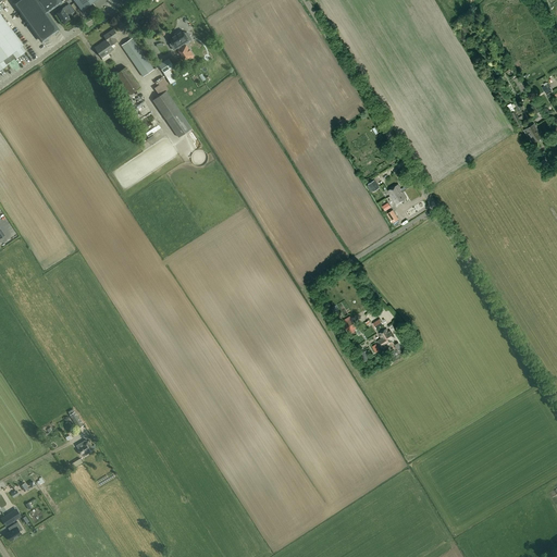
[(42,41),(59,29),(46,12),(61,1),(59,0),(17,0),(14,2),(42,41)]
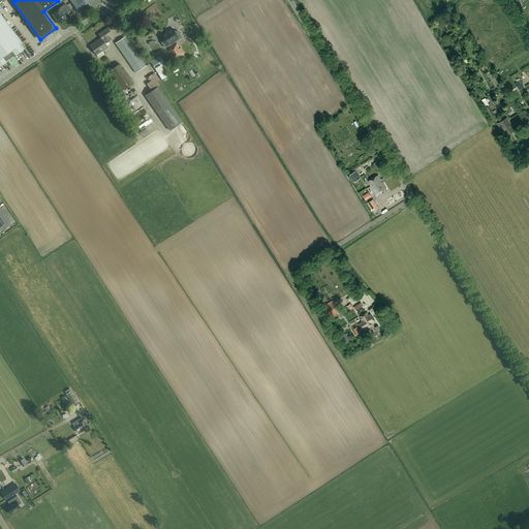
[(70,0),(80,13),(90,5),(88,2),(91,0),(70,0)]
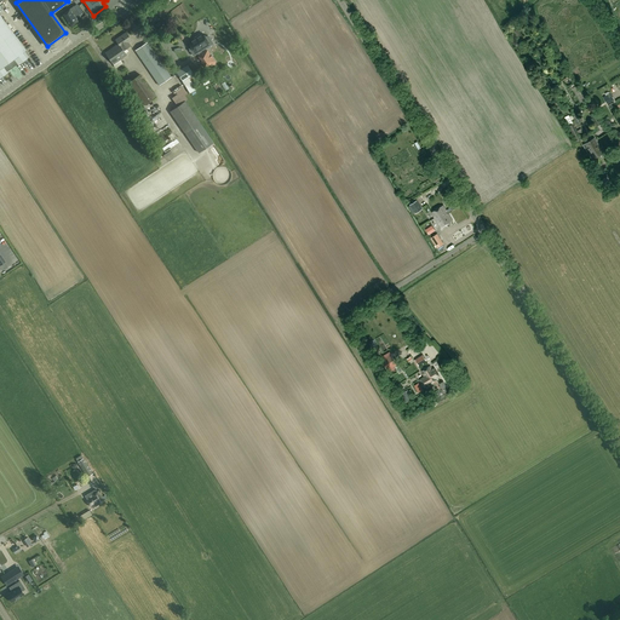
[(80,15),(74,6),(63,15),(70,26),(78,21),(75,17),(80,15)]
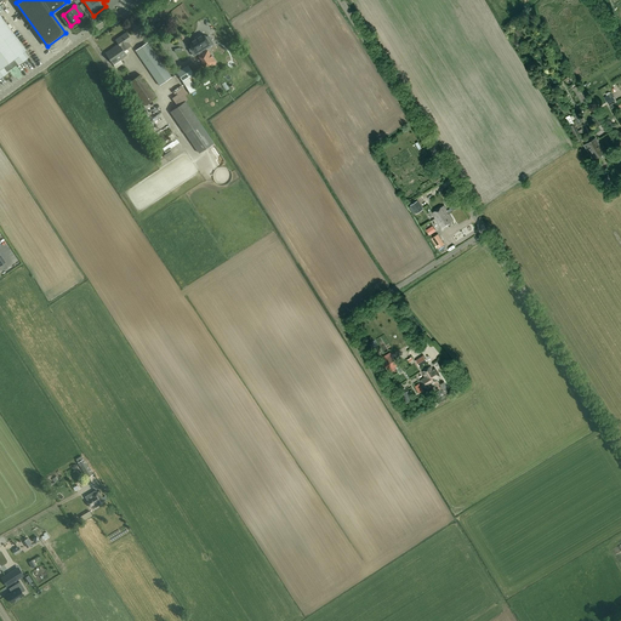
[(0,78),(10,72),(9,69),(16,64),(17,67),(29,57),(24,51),(27,50),(0,13),(0,78)]
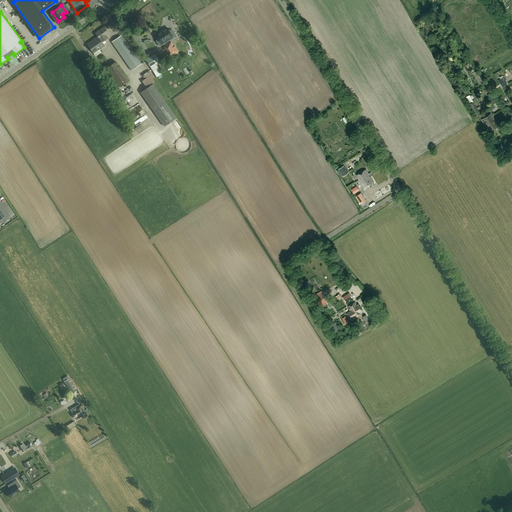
[(175,25),(178,23),(174,16),(170,18),(175,25)]
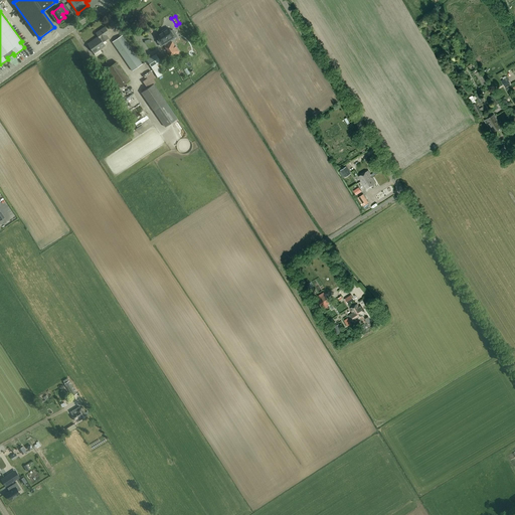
[(103,42),(109,38),(107,35),(110,33),(105,26),(96,33),(99,36),(103,42)]
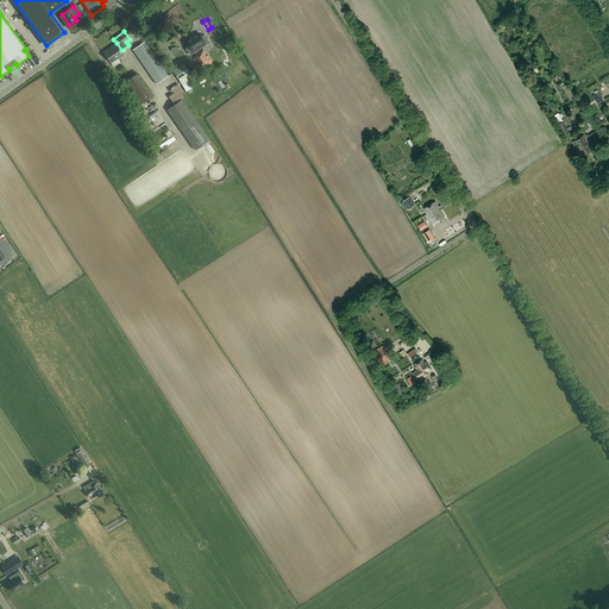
[(202,37),(200,32),(186,42),(188,46),(186,48),(190,55),(209,43),(205,35),(202,37)]
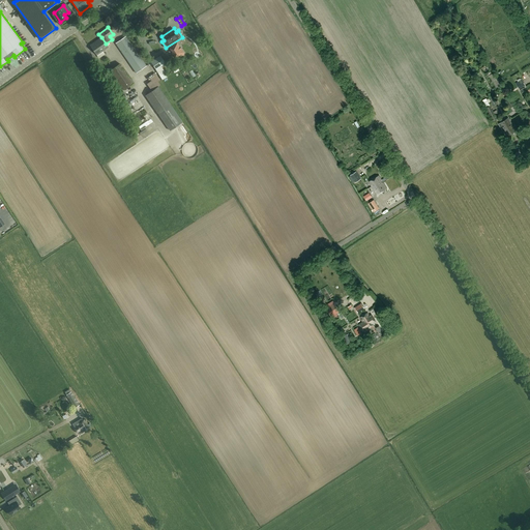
[(137,72),(146,66),(126,36),(116,43),(137,72)]
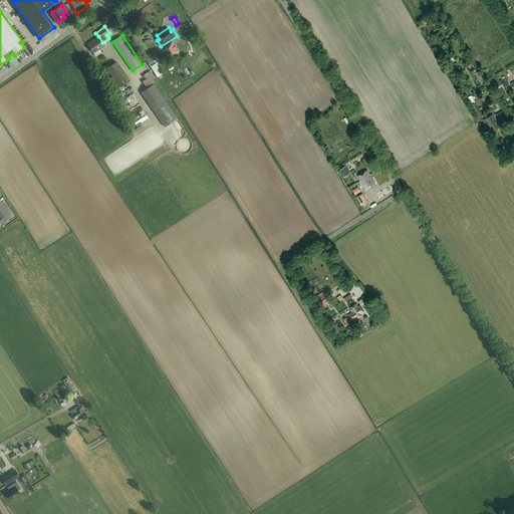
[(102,42),(98,36),(87,44),(93,53),(104,45),(102,42)]
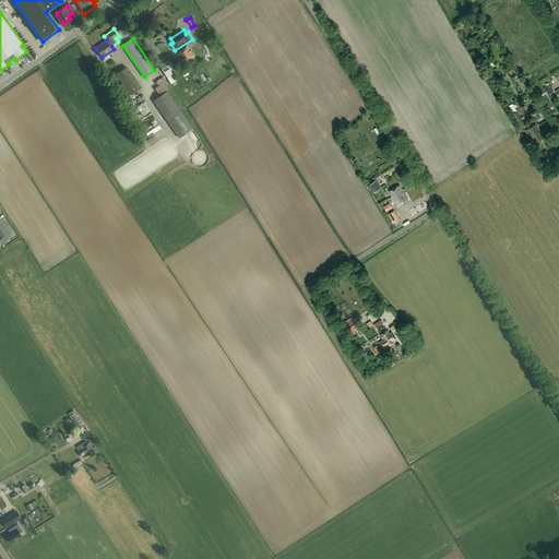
[(194,55),(188,45),(178,50),(185,61),(194,55)]
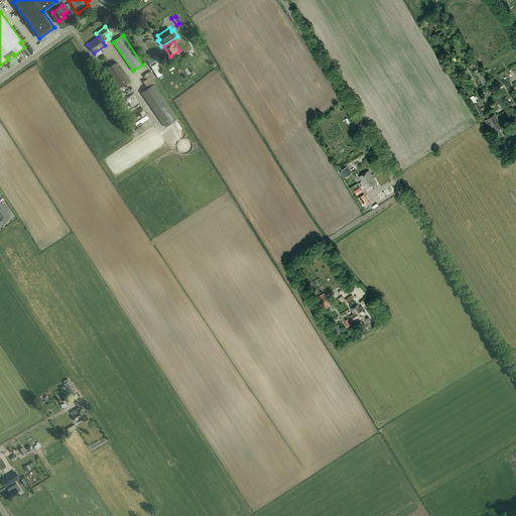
[(156,54),(147,59),(152,68),(157,65),(161,62),(156,54)]
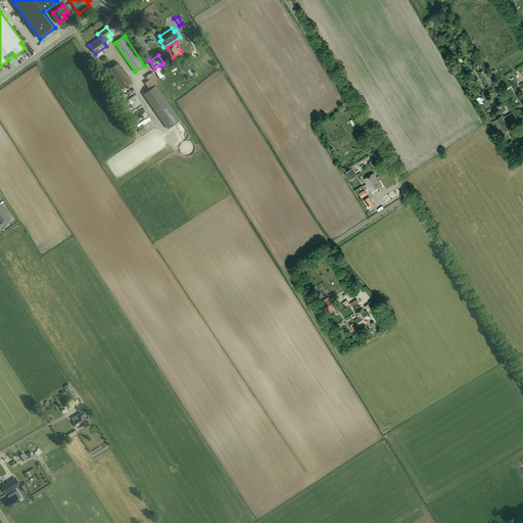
[(168,63),(171,70),(176,67),(179,65),(176,60),(173,62),(173,61),(168,63)]
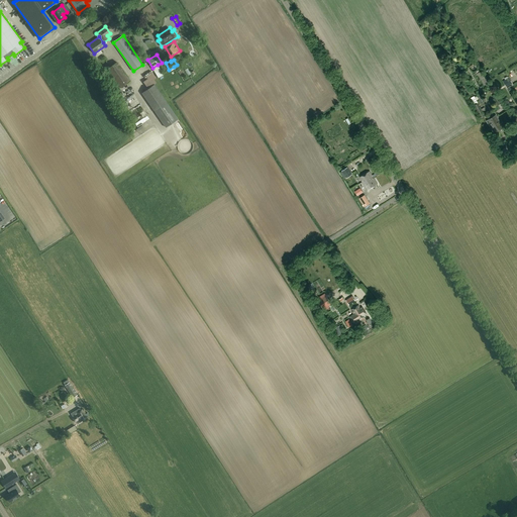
[(118,88),(119,89),(129,81),(117,63),(108,69),(115,79),(112,81),(118,88)]
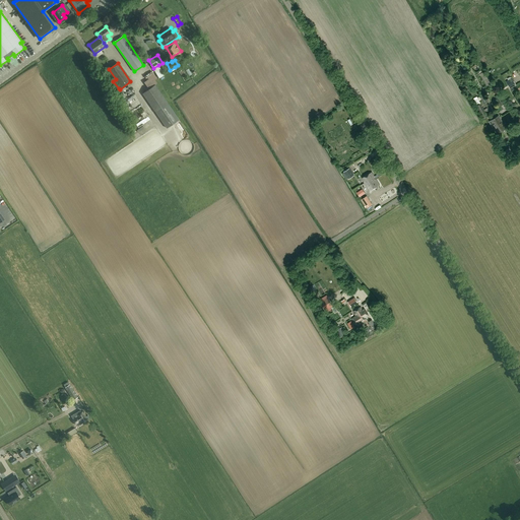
[(149,89),(142,93),(155,112),(167,128),(180,120),(155,84),(157,83),(151,74),(147,77),(149,78),(144,82),(149,89)]
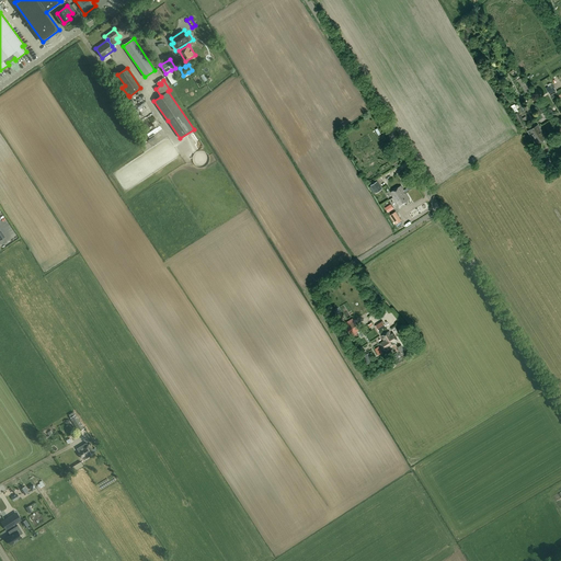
[(549,94),(556,90),(552,83),(545,88),(549,94)]
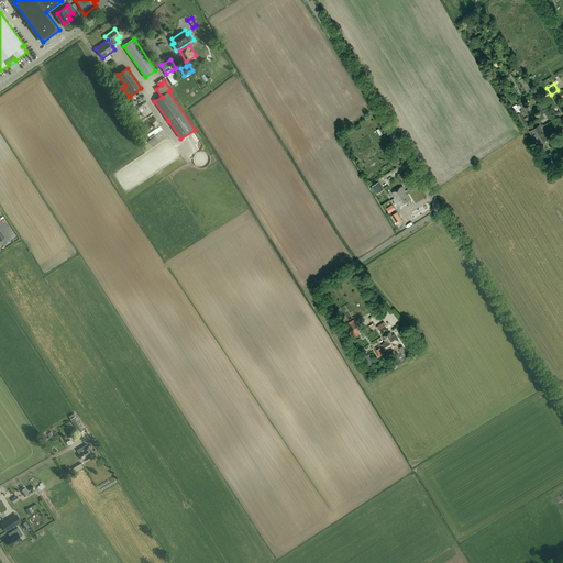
[(536,105),(542,114),(547,112),(540,101),(536,105)]
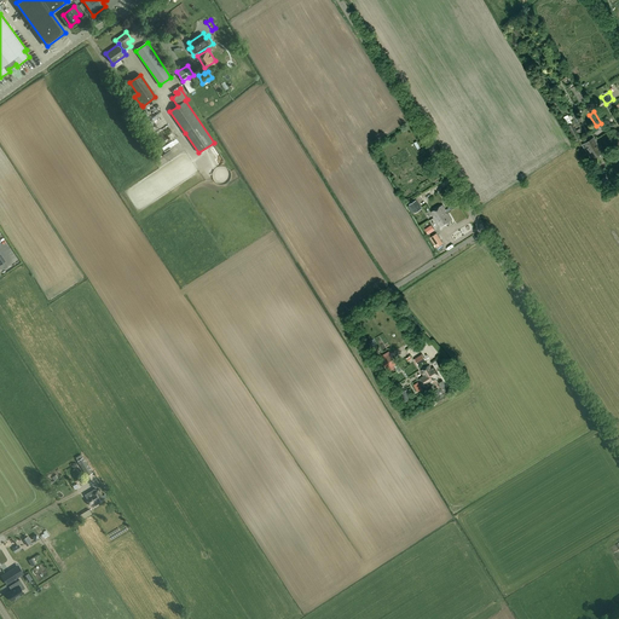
[(580,128),(576,131),(572,123),(567,127),(576,142),(580,139),(577,133),(580,132),(580,133),(582,132),(580,128)]
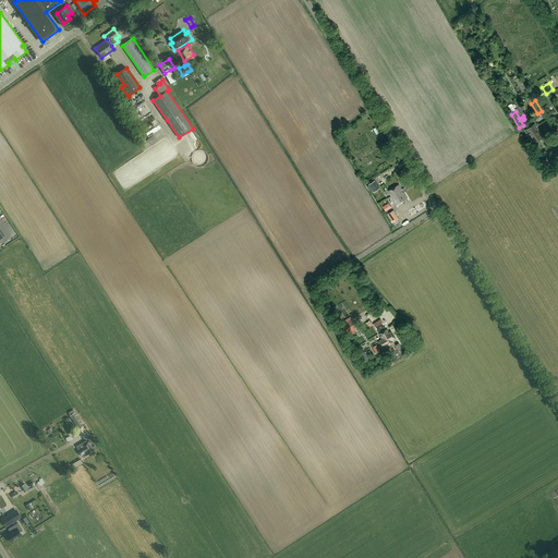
[(543,138),(540,134),(534,125),(524,131),(533,144),(535,143),(543,138)]
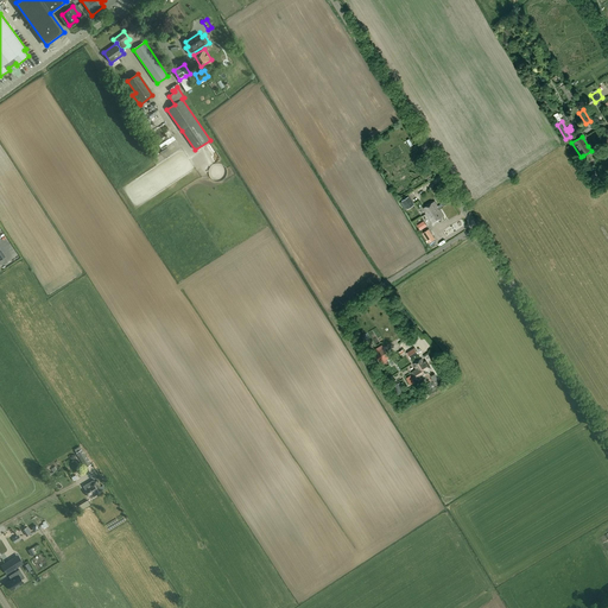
[(591,176),(589,177),(594,185),(596,188),(600,184),(599,182),(599,183),(597,181),(595,182),(591,176)]
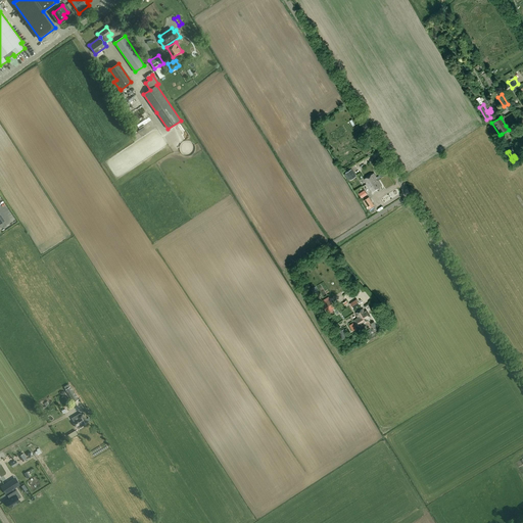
[(350,170),(344,174),(349,181),(355,177),(350,170)]
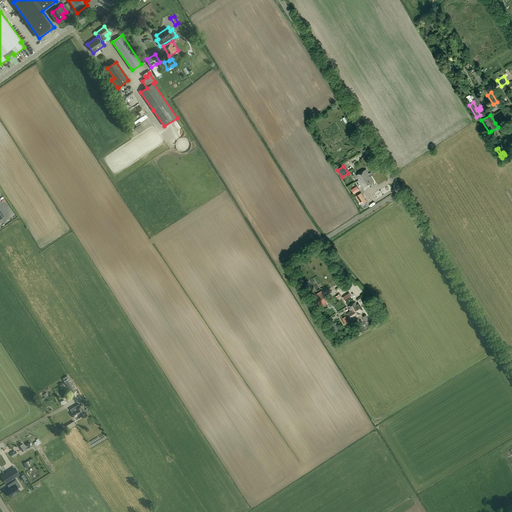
[(366,170),(356,175),(364,188),(374,183),(370,176),(373,174),(377,171),(374,166),(370,168),(372,172),(368,174),(366,170)]
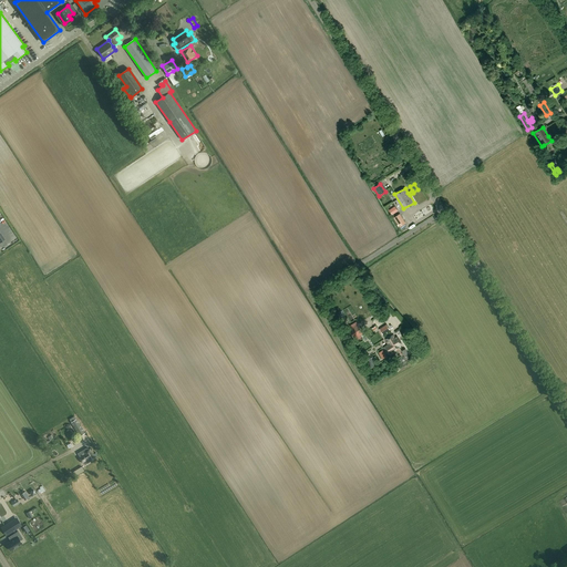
[(401,216),(395,219),(400,227),(405,224),(401,216)]
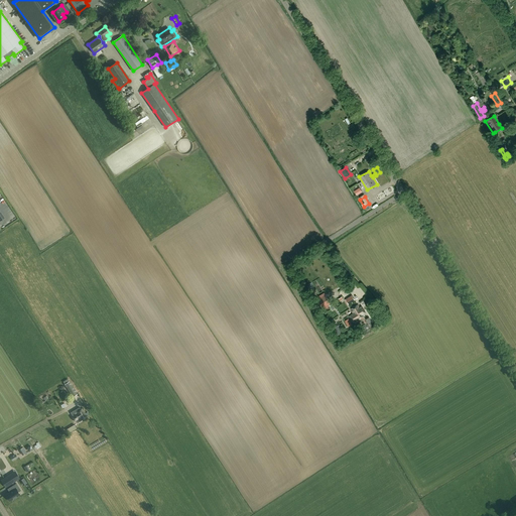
[(323,308),(331,303),(326,294),(317,300),(323,308)]
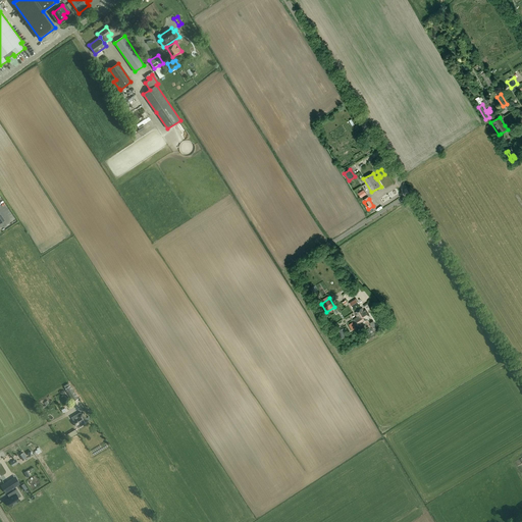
[(353,308),(359,304),(356,299),(349,304),(352,308),(353,308)]
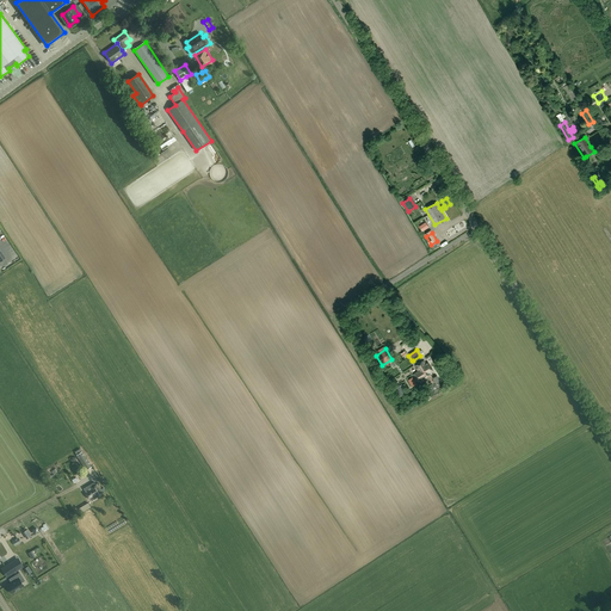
[(414,366),(418,372),(414,375),(419,382),(432,374),(431,372),(433,371),(427,362),(426,363),(424,360),(414,366)]
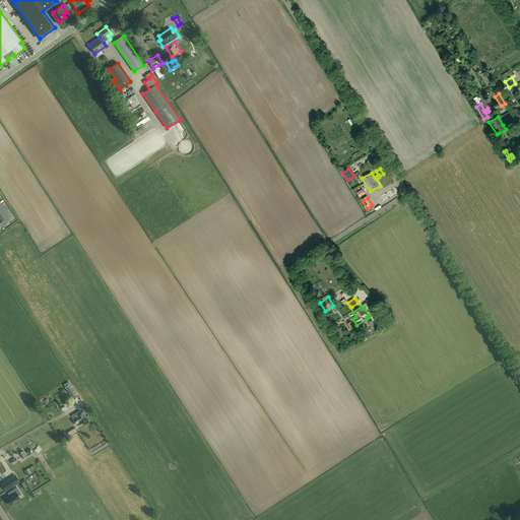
[(78,397),(70,384),(65,387),(73,400),(78,397)]
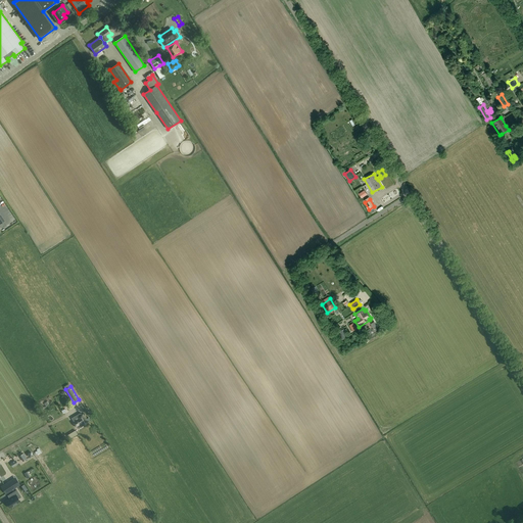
[(82,415),(81,413),(72,418),(74,421),(73,422),(77,427),(77,426),(79,428),(83,426),(83,425),(90,420),(89,418),(87,419),(84,414),(82,415)]
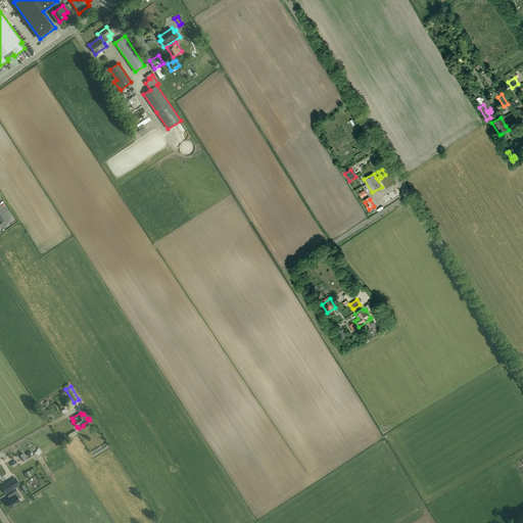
[(13,480),(4,485),(9,492),(17,486),(13,480)]
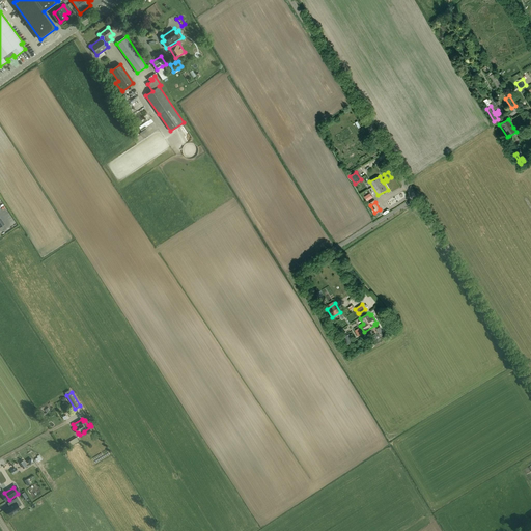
[(10,506),(6,509),(8,512),(10,515),(16,512),(21,508),(19,506),(17,502),(18,502),(19,501),(18,499),(17,498),(14,500),(11,501),(11,503),(12,504),(10,506)]
